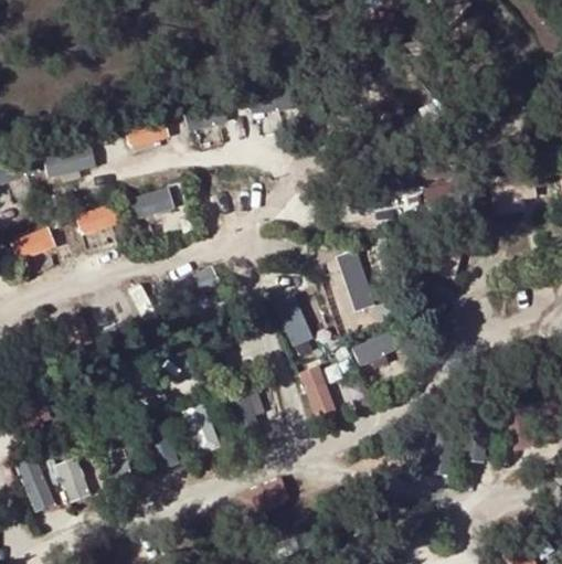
[(275,92),(250,97),(253,113),(278,107),(275,92)]
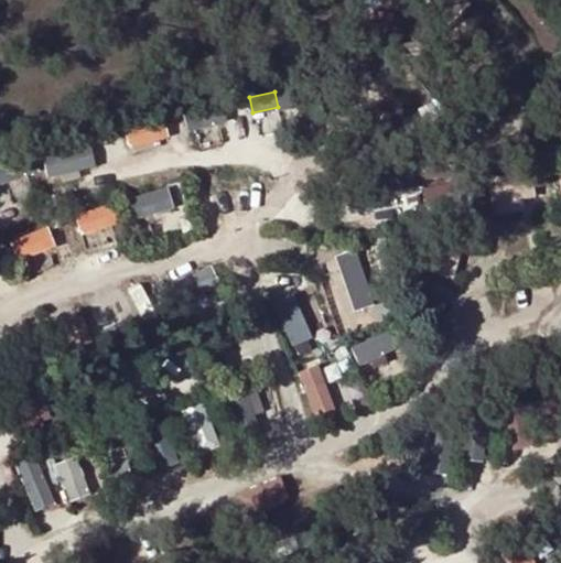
[(160,123),(126,136),(131,149),(164,137),(160,123)]
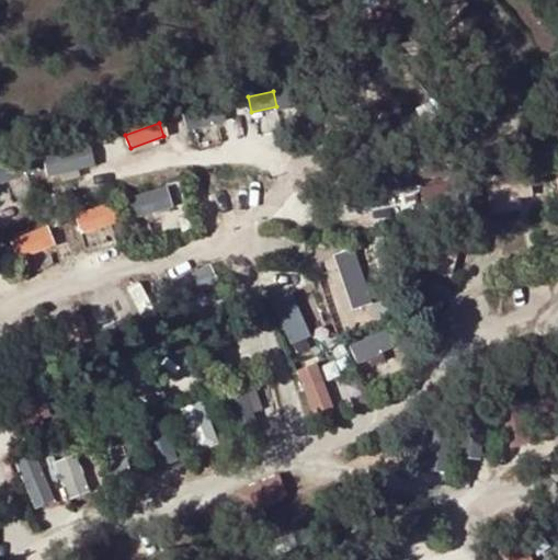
[(44,174),(93,169),(91,145),(42,150),(44,174)]
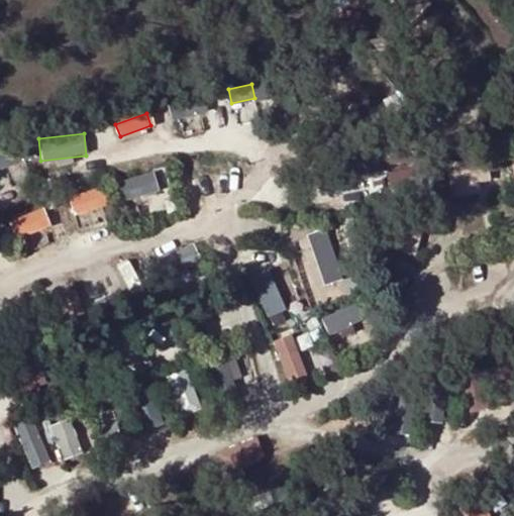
[(0,167),(30,157),(26,145),(0,152),(0,167)]
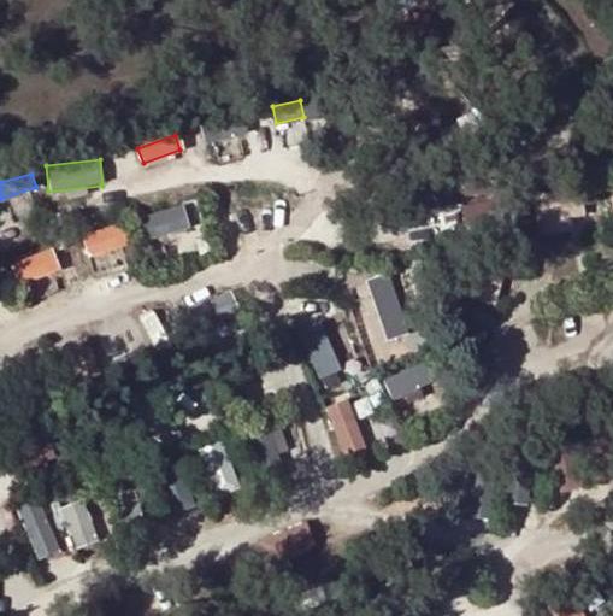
[(183,201),(136,216),(143,241),(192,227),(183,201)]
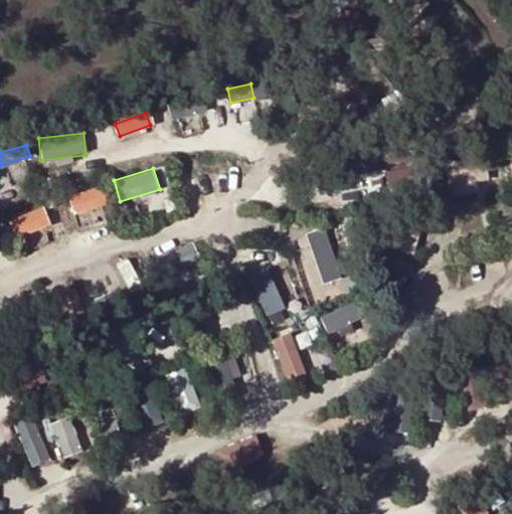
[(100,184),(66,196),(73,215),(107,203),(100,184)]
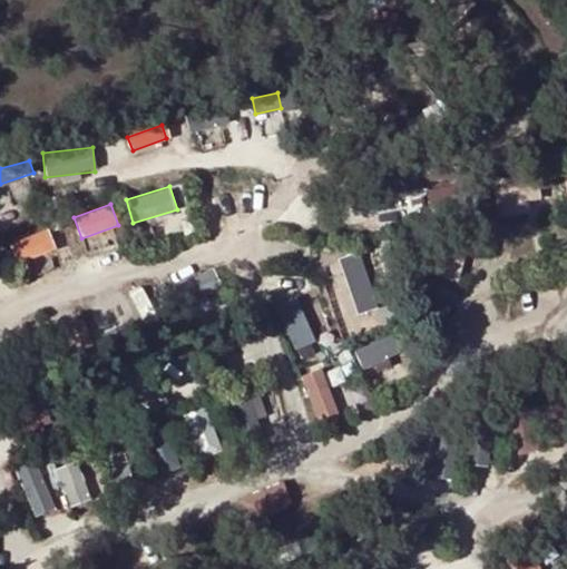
[(12,261),(55,251),(49,229),(8,238),(12,261)]
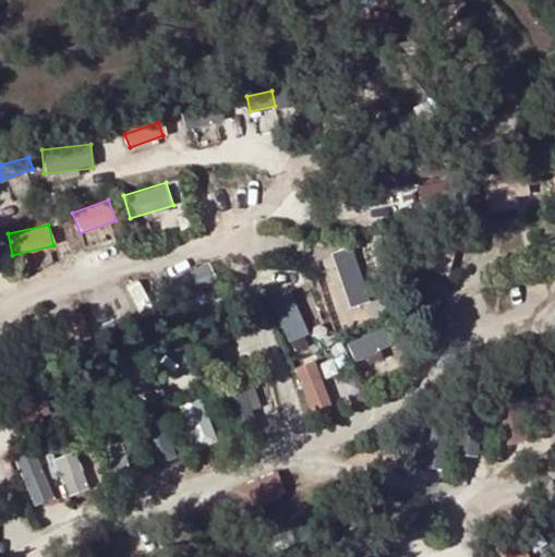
[(352,244),(332,251),(349,305),(370,299),(352,244)]
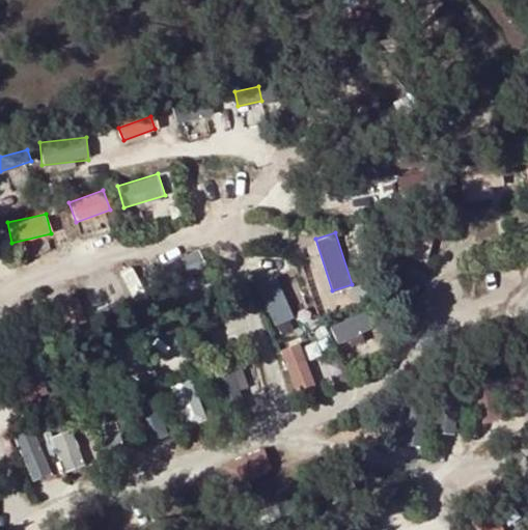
[(172,258),(179,278),(204,270),(197,250),(172,258)]
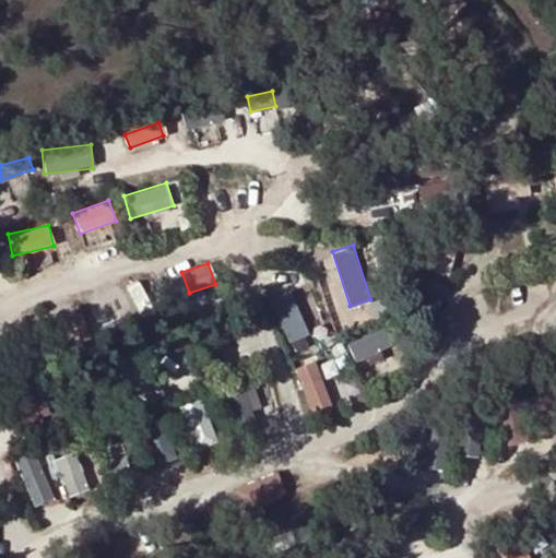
[(269,297),(288,342),(326,327),(306,281),(269,297)]
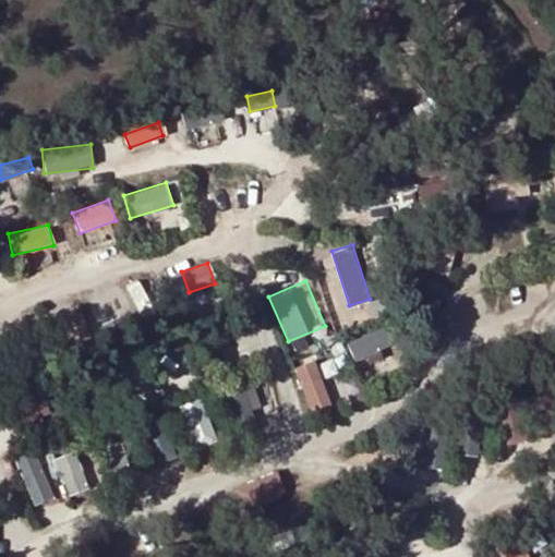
[(68,338),(87,331),(80,311),(61,317),(68,338)]
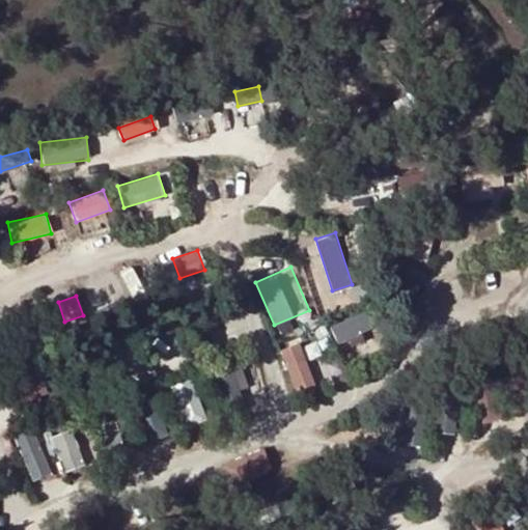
[(329,327),(336,343),(372,329),(365,311),(329,327)]
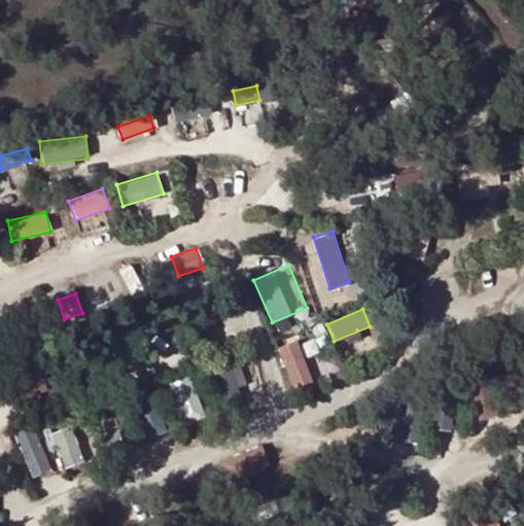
[(300,340),(278,346),(289,386),(311,379),(300,340)]
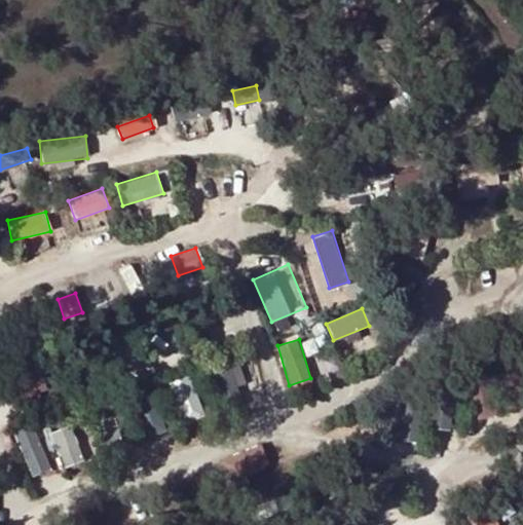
[(240,388),(239,367),(219,368),(220,389),(240,388)]
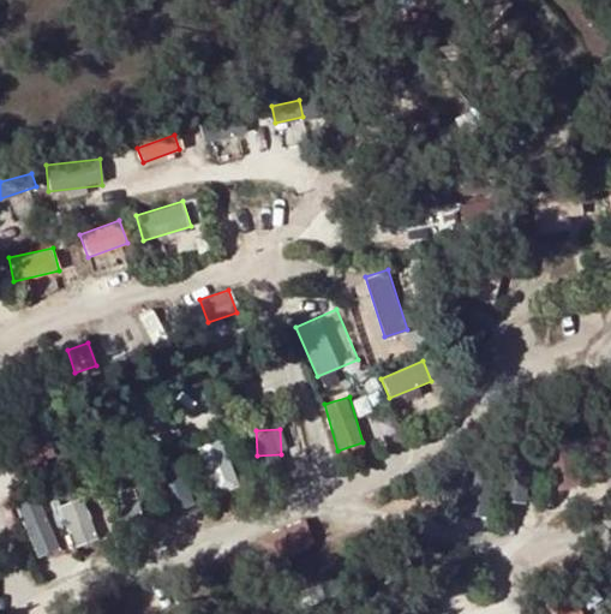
[(223,441),(204,445),(213,492),(232,488),(223,441)]
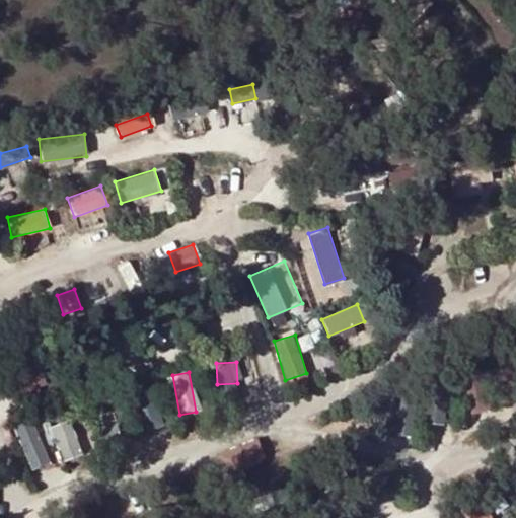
[(130,396),(146,431),(164,423),(148,387),(130,396)]
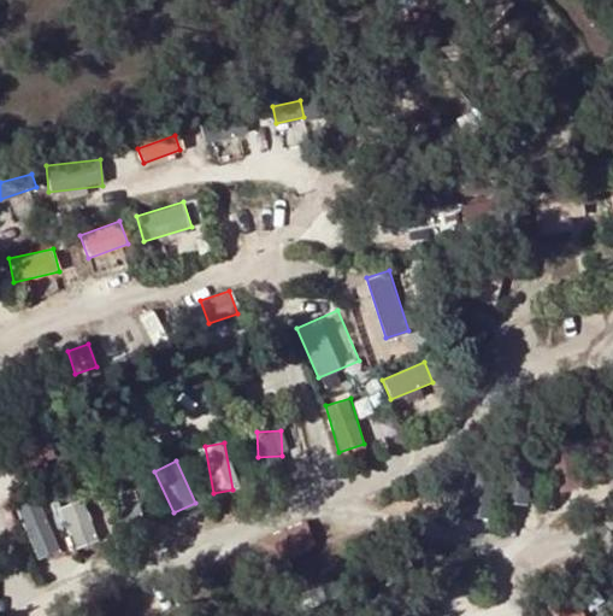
[(504,463),(504,502),(529,502),(529,463),(504,463)]
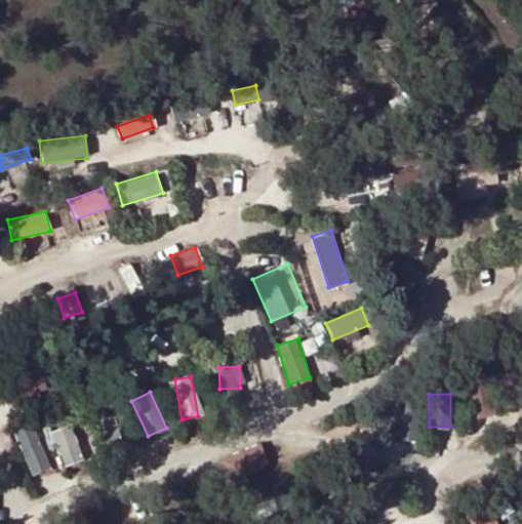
[(33,421),(11,430),(32,476),(52,467),(33,421)]
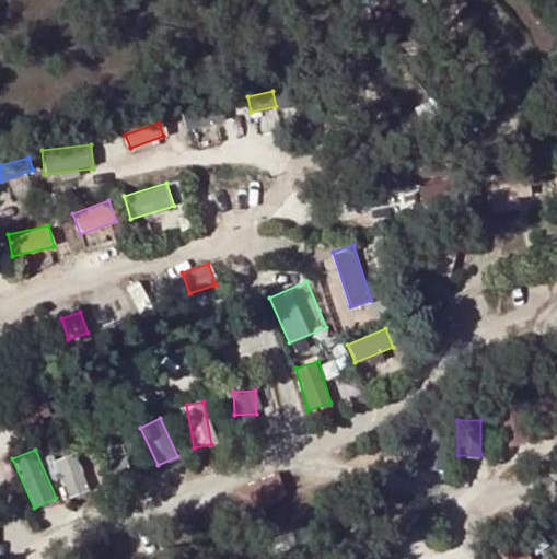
[(89,490),(79,453),(56,459),(66,496),(89,490)]
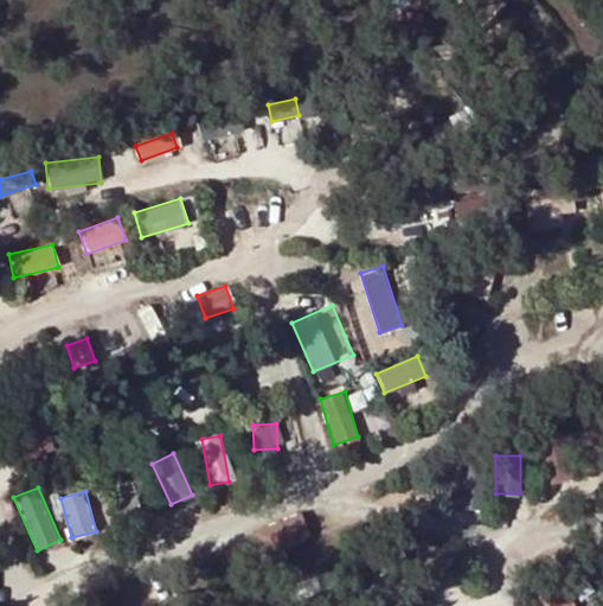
[(269,547),(308,538),(303,512),(263,522),(269,547)]
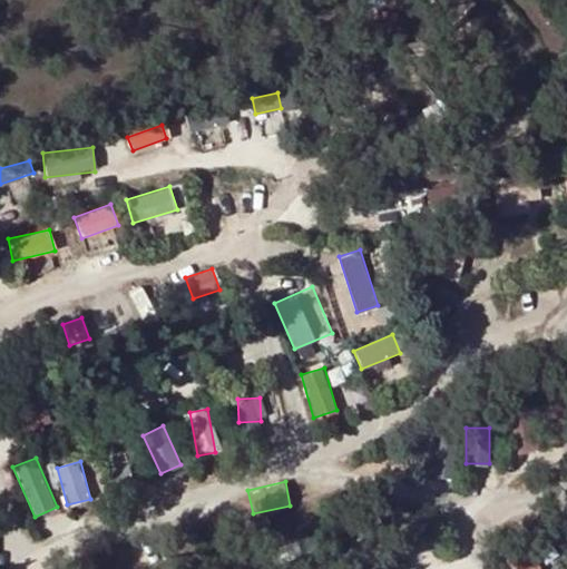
[(540,568),(528,553),(511,568),(540,568)]
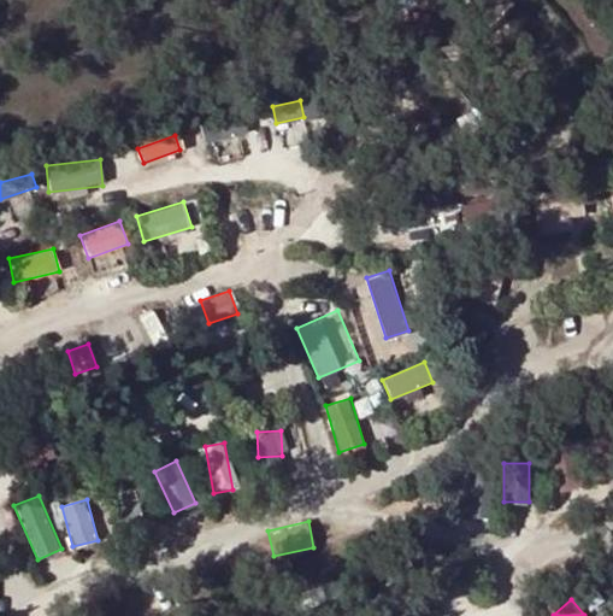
[(102,615),(95,600),(65,615),(102,615)]
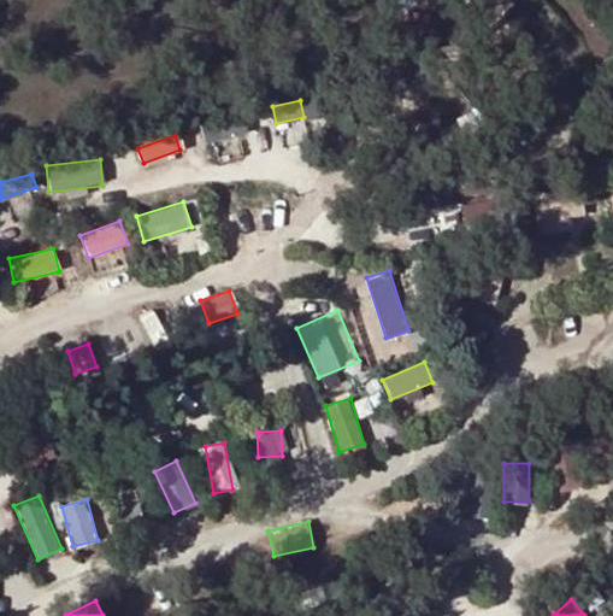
[(420,615),(416,605),(395,615),(420,615)]
